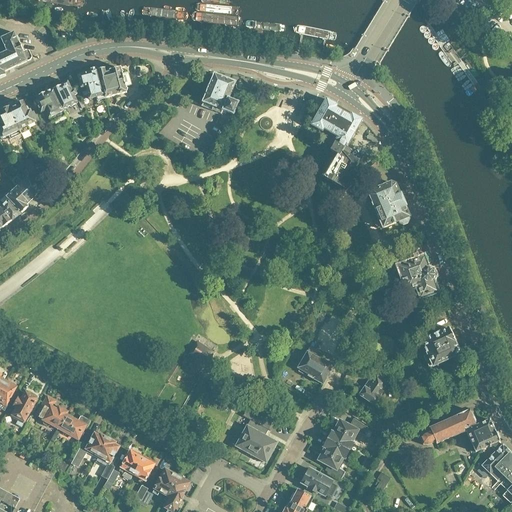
[(188,0),(188,5),(227,10),(228,0),(188,0)]
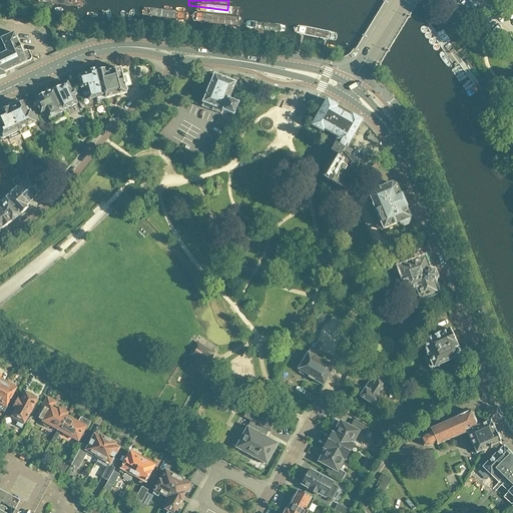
[(232,0),(231,10),(281,16),(282,6),(232,0)]
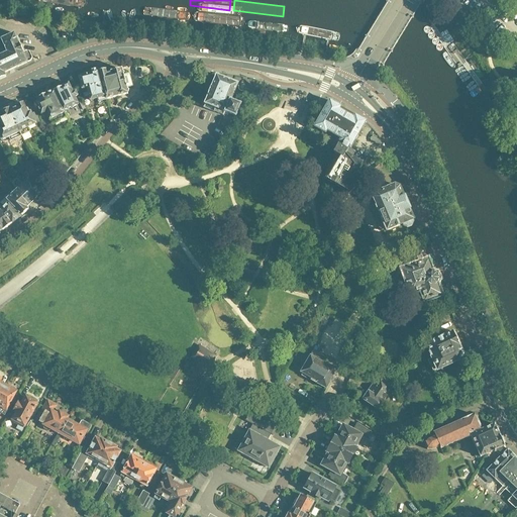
[(135,2),(134,12),(174,16),(175,6),(135,2)]
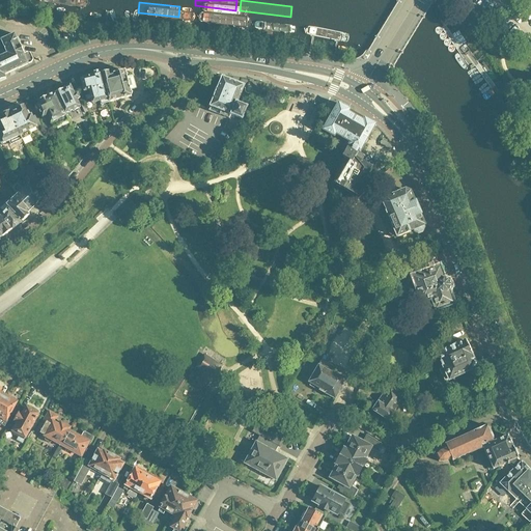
[(194,8),(193,19),(234,24),(235,14),(194,8)]
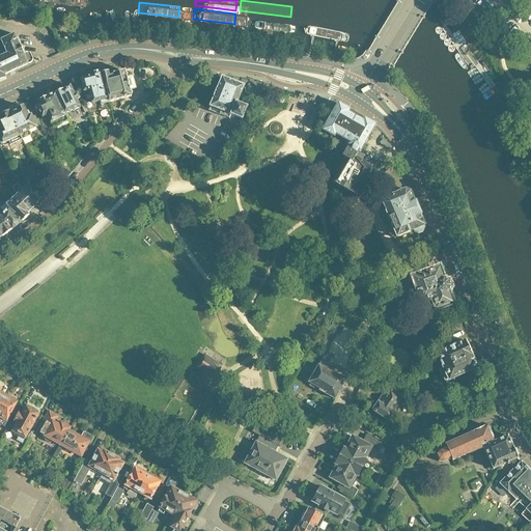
[(239,14),(238,24),(288,30),(290,21),(239,14)]
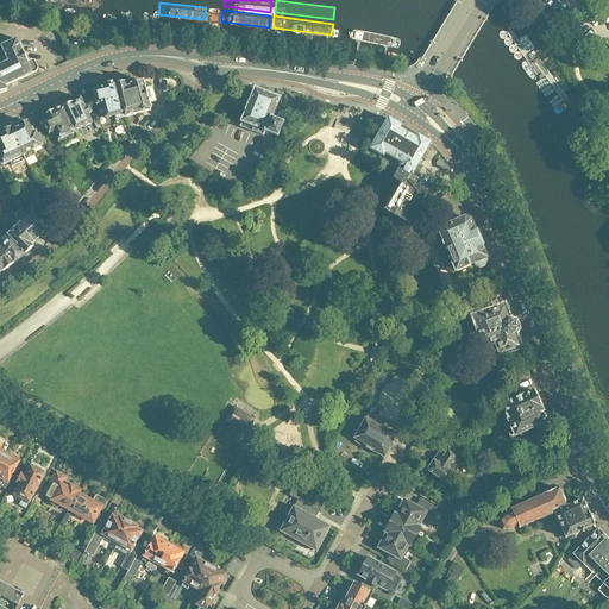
[(401,46),(402,35),(353,29),(351,39),(401,46)]
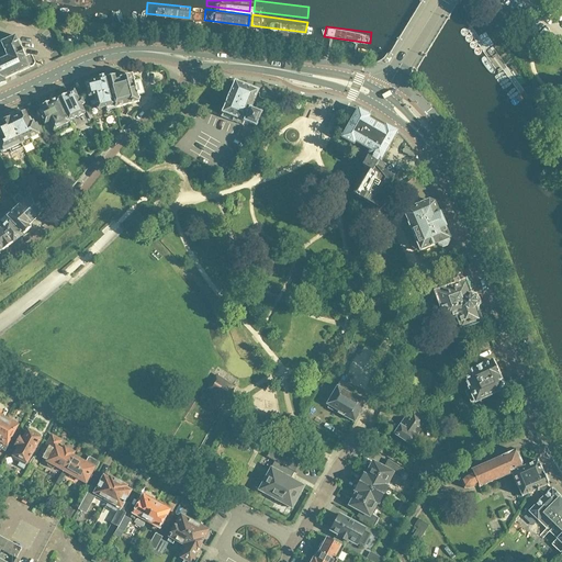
[(34,64),(31,56),(26,56),(24,57),(20,47),(14,36),(0,43),(2,45),(0,45),(0,86),(7,83),(4,79),(9,77),(19,72),(19,74),(30,68),(32,67),(34,64)]
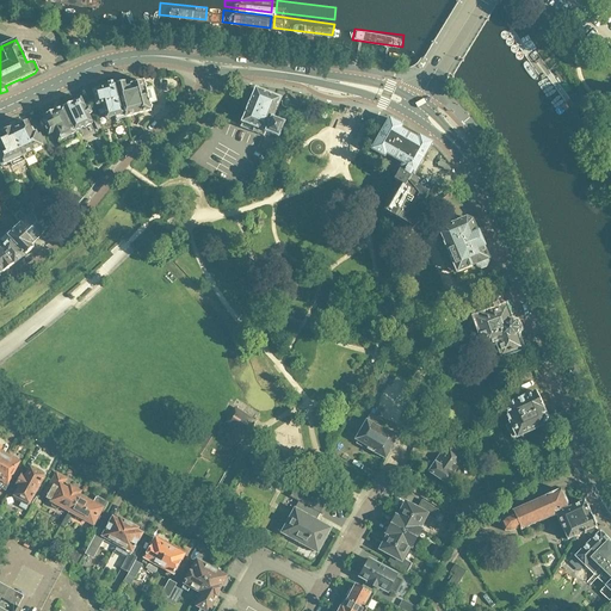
[(156,102),(152,87),(146,90),(143,81),(130,85),(131,87),(125,88),(124,82),(117,85),(125,118),(150,111),(149,104),(156,102)]
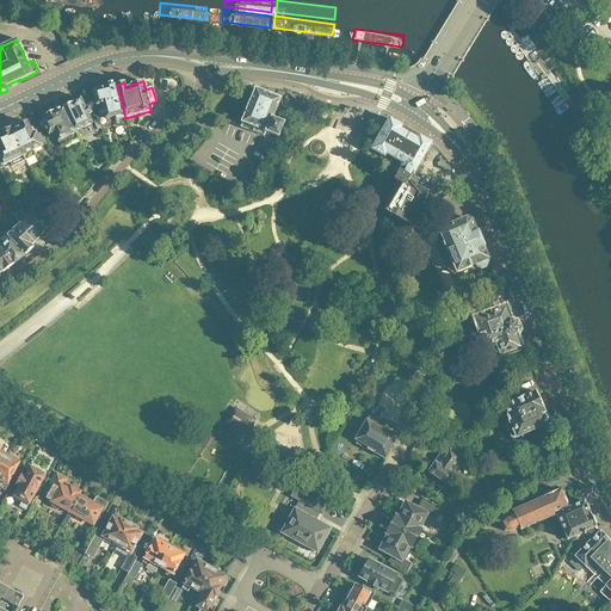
[(125,118),(117,85),(112,82),(106,85),(106,88),(93,92),(97,106),(103,105),(104,110),(98,111),(99,116),(105,115),(106,119),(115,117),(117,125),(127,123),(125,118)]
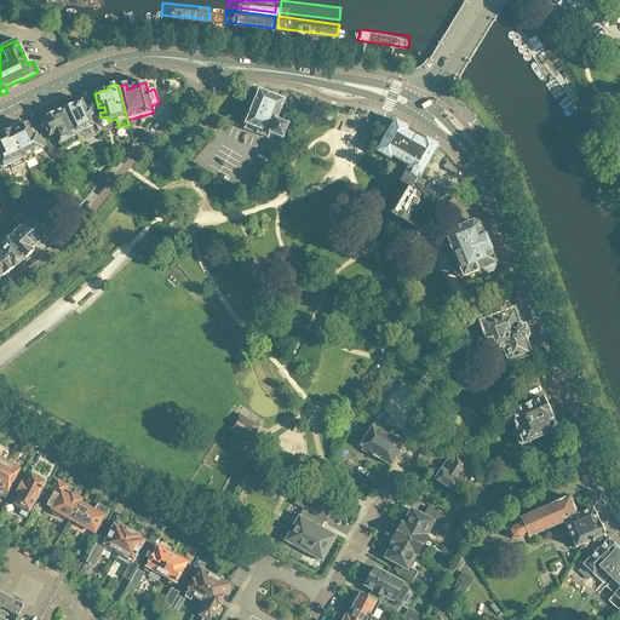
[(290,118),(279,114),(283,102),(285,101),(282,99),(260,91),(259,90),(258,92),(253,104),(251,110),(246,122),(245,125),(247,125),(281,138),(281,139),(282,139),(282,138),(287,127),(288,125),(287,125),(290,118)]
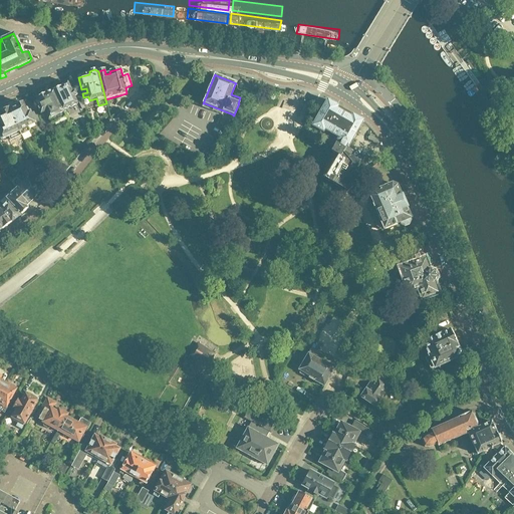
[(77,104),(74,96),(76,95),(73,88),(70,89),(67,83),(61,86),(53,90),(63,110),(71,106),(71,107),(77,104)]
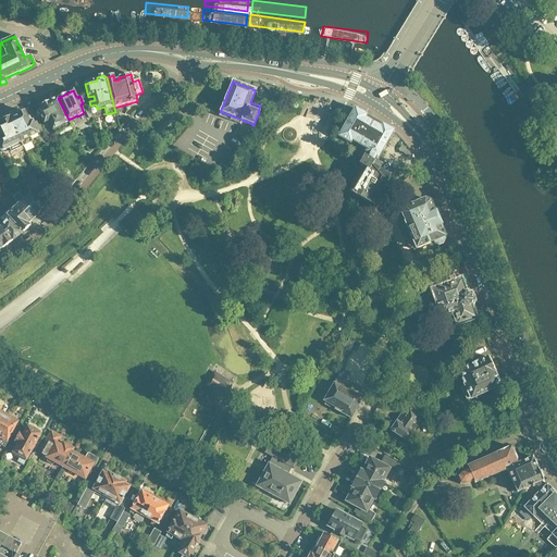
[(69,120),(58,98),(49,102),(48,101),(41,104),(44,109),(38,111),(44,124),(49,121),(56,134),(59,133),(60,135),(73,130),(69,120)]
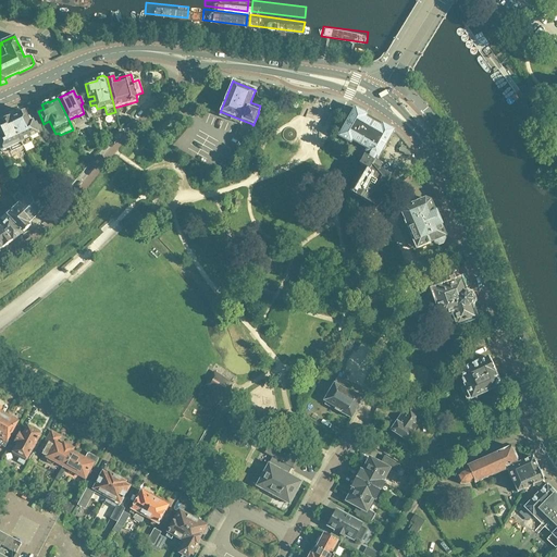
[(384,164),(383,161),(381,161),(375,160),(375,159),(378,160),(379,158),(382,150),(386,145),(385,145),(393,132),(394,131),(392,130),(383,125),(383,124),(382,123),(382,124),(366,114),(364,113),(364,114),(356,109),(355,108),(354,110),(353,113),(350,116),(343,130),(339,136),(339,135),(338,137),(339,138),(341,138),(349,143),(349,144),(350,144),(351,143),(351,141),(368,150),(367,151),(366,152),(367,153),(370,155),(368,158),(364,156),(359,164),(362,166),(353,185),(347,193),(370,206),(375,209),(409,176),(403,170),(386,185),(385,185),(384,185),(391,175),(380,169),(382,165),(384,164)]
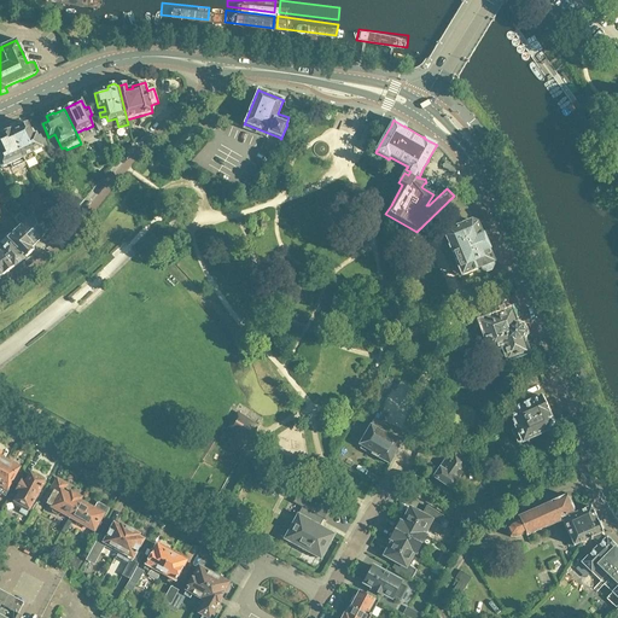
[(33,153),(48,145),(42,133),(36,135),(36,134),(34,130),(30,132),(28,124),(21,128),(19,127),(17,126),(12,128),(11,132),(27,163),(35,158),(33,153)]
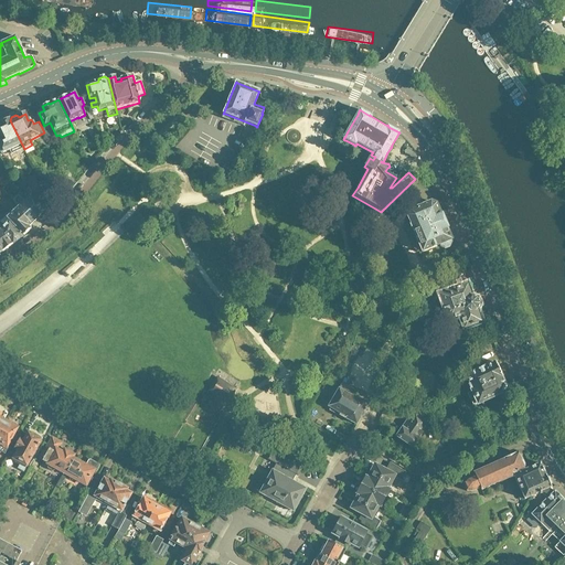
[(24,149),(10,120),(9,120),(0,124),(0,151),(1,155),(9,151),(11,149),(13,153),(24,149)]
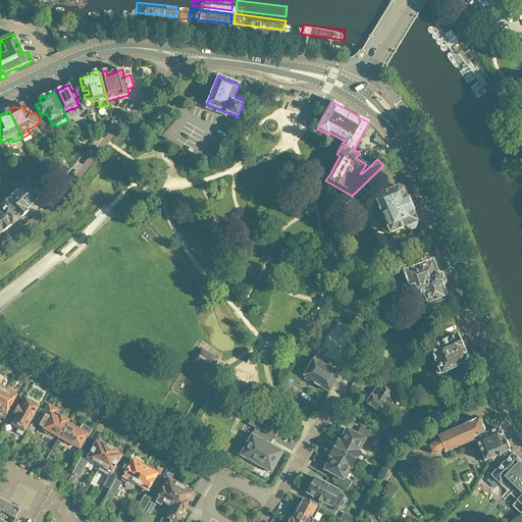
[(0,171),(2,170),(8,164),(8,163),(5,156),(0,161),(0,171)]
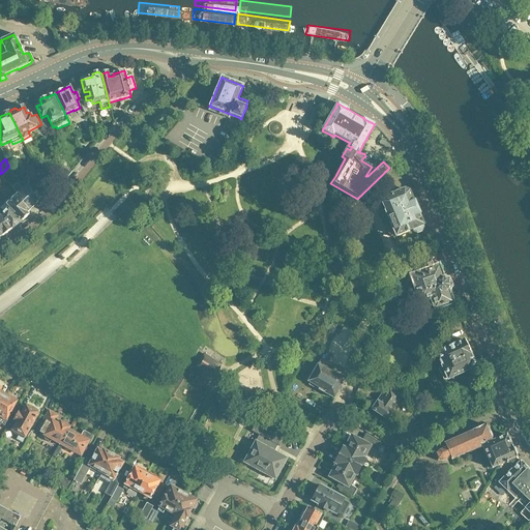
[(8,167),(2,173),(5,176),(15,168),(11,164),(8,167)]
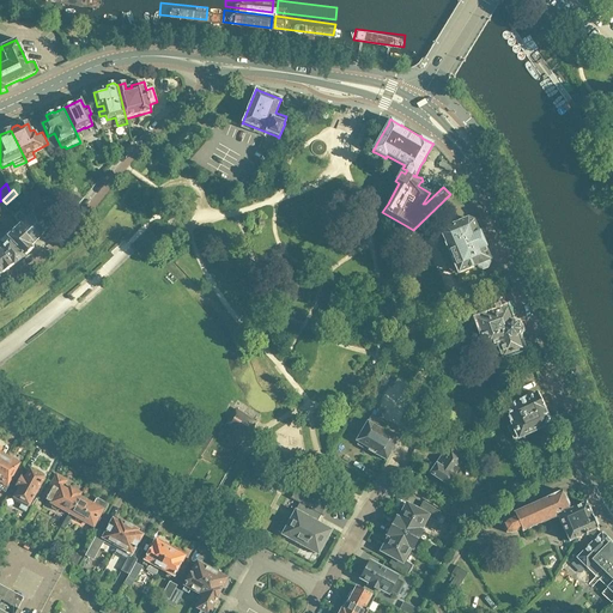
[(55,225),(40,204),(37,199),(28,207),(32,212),(49,230),(55,225)]
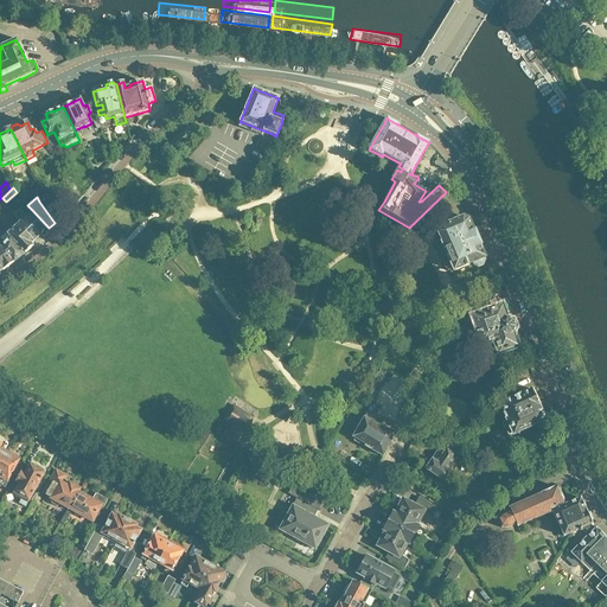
[(32,210),(26,217),(20,210),(14,215),(18,219),(25,227),(26,227),(30,230),(30,231),(26,235),(30,238),(32,238),(34,240),(40,234),(44,237),(51,231),(49,228),(32,210)]
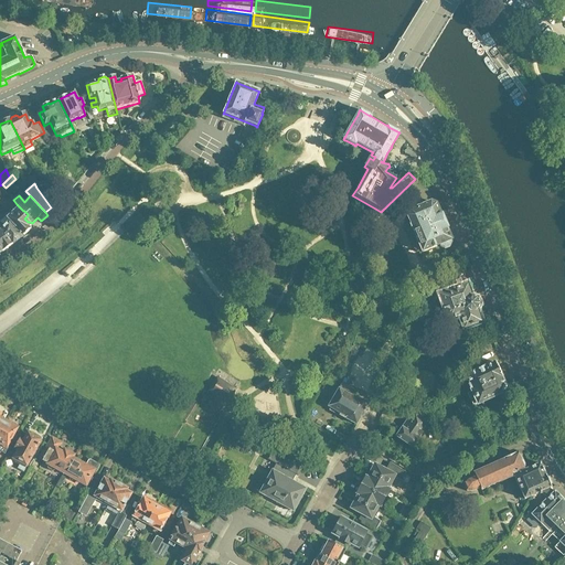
[(447,225),(441,214),(436,203),(430,201),(409,211),(407,216),(409,221),(407,222),(409,228),(407,230),(416,252),(422,249),(422,252),(439,245),(440,246),(445,248),(449,246),(451,242),(450,240),(451,240),(447,228),(448,227),(447,225)]
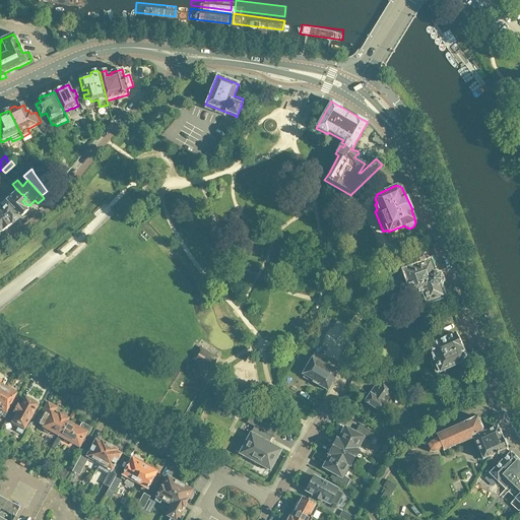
[(25,204),(22,201),(25,198),(25,197),(22,194),(21,194),(15,188),(5,199),(21,217),(28,211),(26,208),(27,207),(29,205),(27,204),(25,204)]
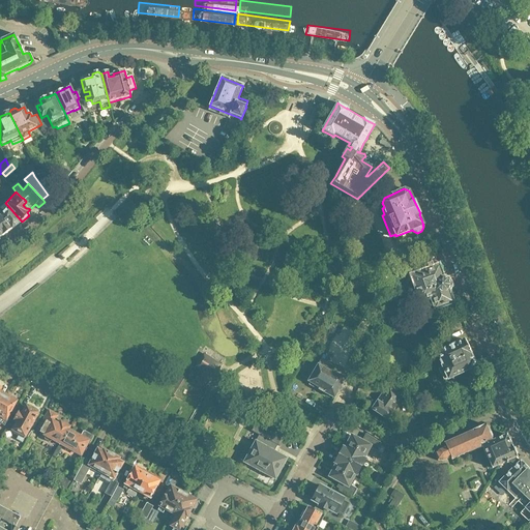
[(22,222),(5,203),(0,207),(2,210),(0,211),(0,215),(11,230),(22,222)]
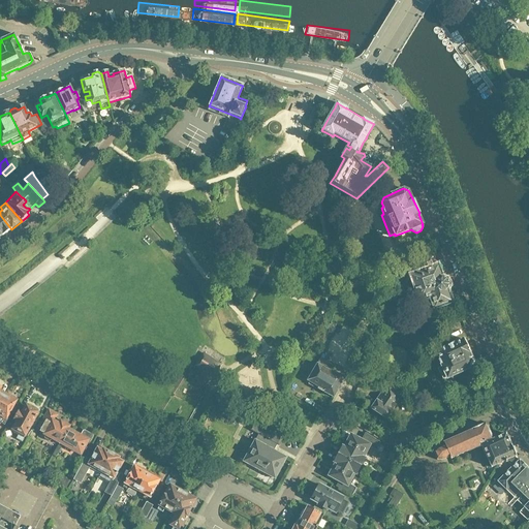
[(11,229),(0,215),(0,232),(2,236),(11,229)]
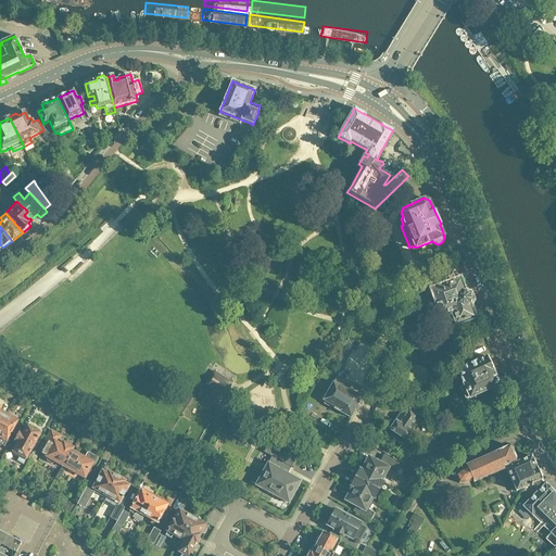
[(470,306),(472,301),(474,301),(472,299),(470,294),(471,293),(470,292),(469,293),(464,290),(462,282),(462,281),(460,279),(457,280),(450,283),(450,282),(449,283),(449,282),(443,285),(442,286),(434,289),(431,290),(442,318),(454,325),(457,324),(458,324),(458,323),(472,318),(474,318),(475,317),(470,306)]
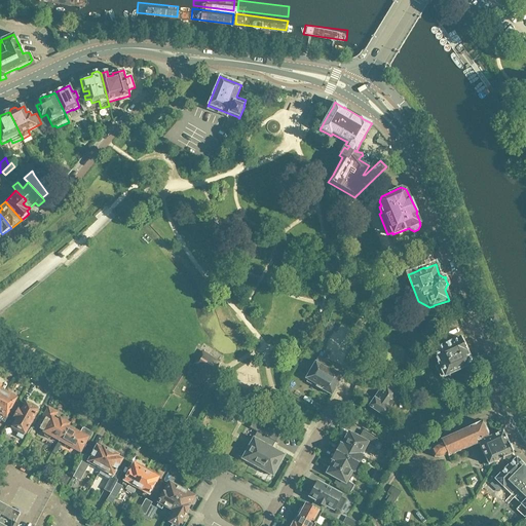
[(409,301),(406,293),(397,290),(393,297),(397,305),(400,304),(406,302),(409,301)]
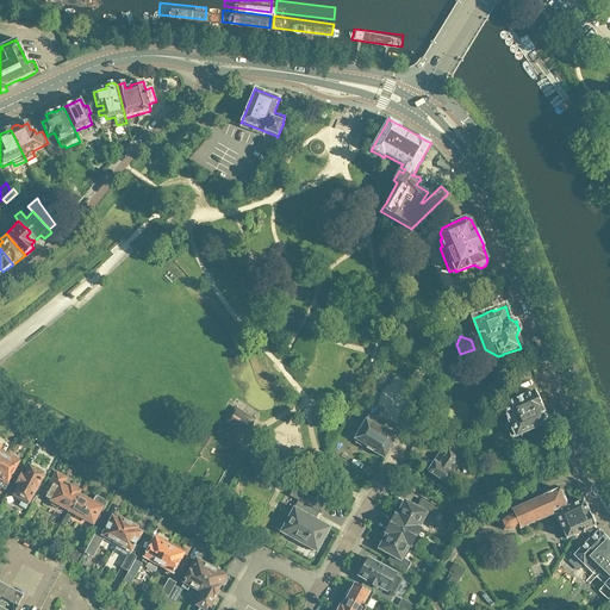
[(546,415),(543,410),(542,408),(543,408),(537,396),(535,391),(504,405),(508,416),(506,416),(509,421),(508,422),(509,423),(503,425),(509,439),(514,436),(515,437),(543,424),(543,425),(545,424),(546,425),(547,425),(547,424),(548,418),(549,418),(548,417),(546,416),(546,415)]
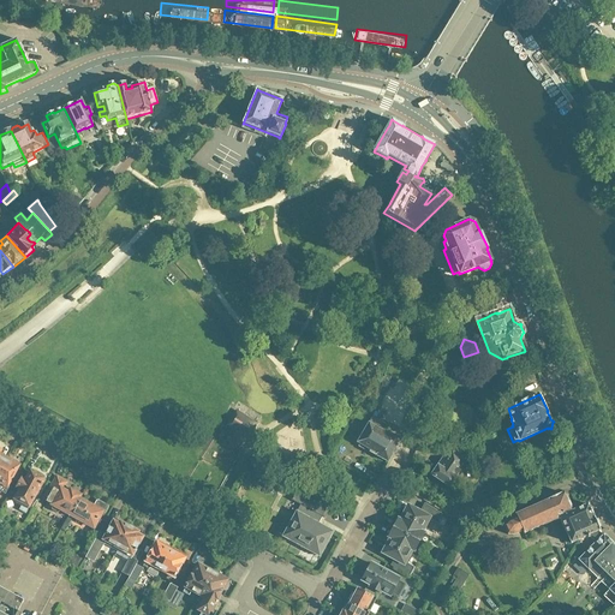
[(255,425),(255,424),(237,412),(228,425),(248,437),(255,425)]
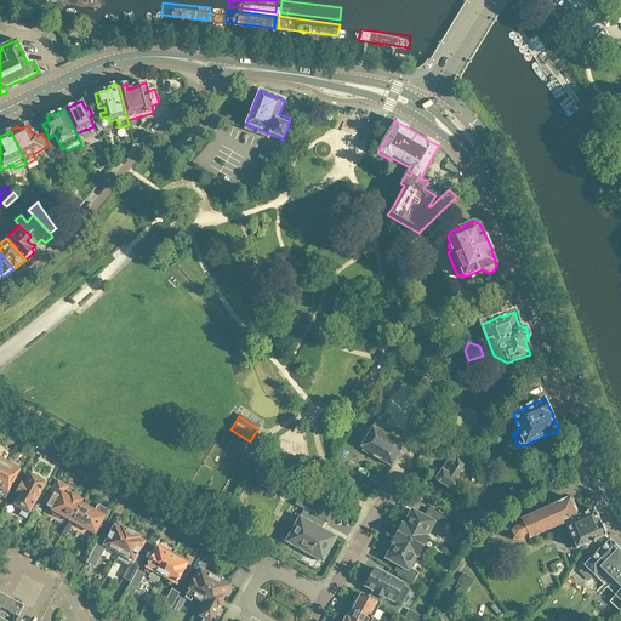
[(400,451),(404,444),(405,444),(392,436),(392,437),(374,427),(362,446),(375,455),(374,456),(392,466),(396,459),(397,460),(402,451),(400,451)]
